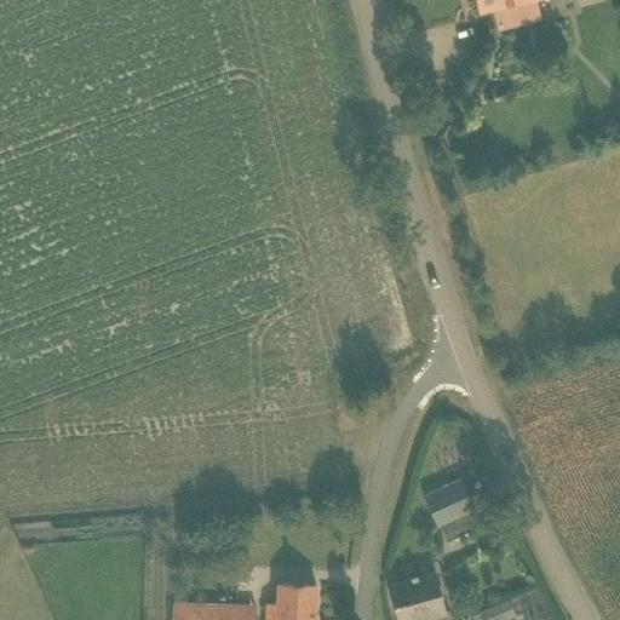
[(474,0),(478,13),(492,10),(497,30),(540,21),(535,0),(474,0)]
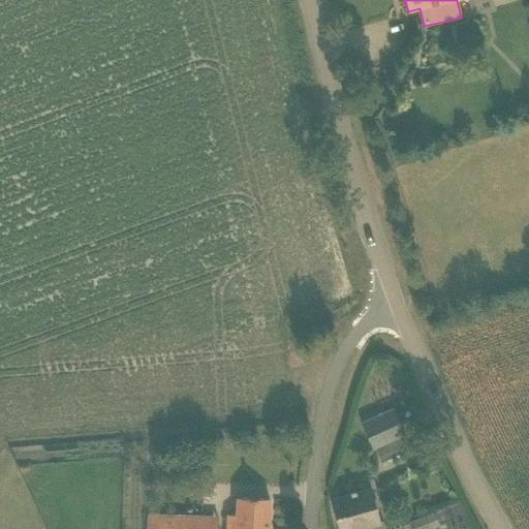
[(362,424),(373,448),(404,434),(393,409),(362,424)]
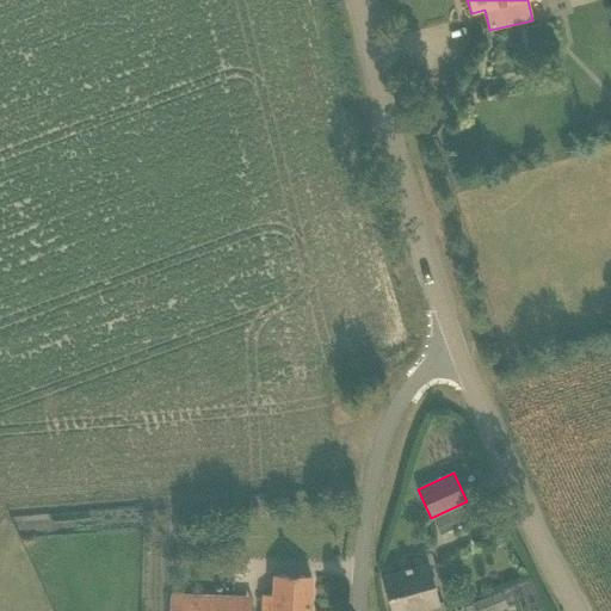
[(443,610),(440,603),(437,604),(426,565),(411,569),(409,567),(405,569),(405,571),(382,578),(393,610),(443,610)]
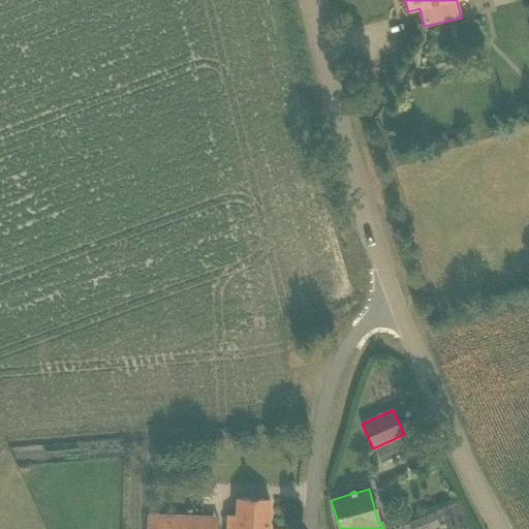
[(224,528),(268,528),(269,499),(235,497),(234,514),(225,512),(224,528)]
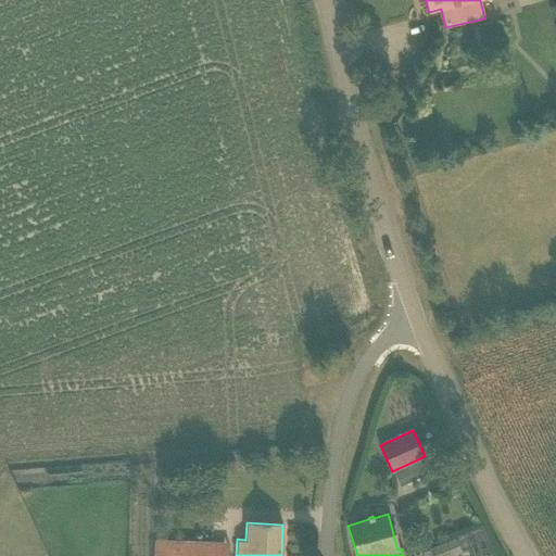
[(207,542),(206,555),(226,555),(227,543),(207,542)]
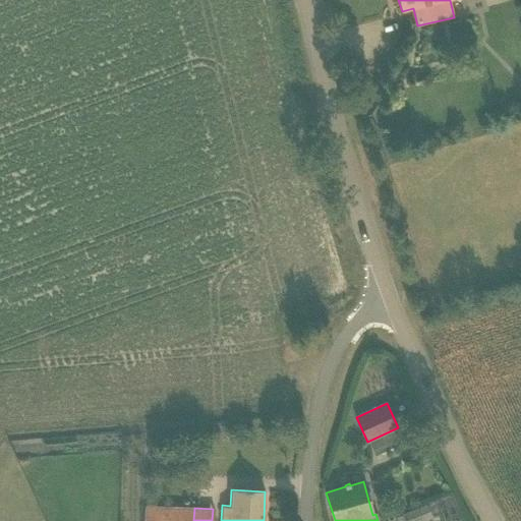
[(404,514),(406,520),(421,520),(416,509),(404,514)]
